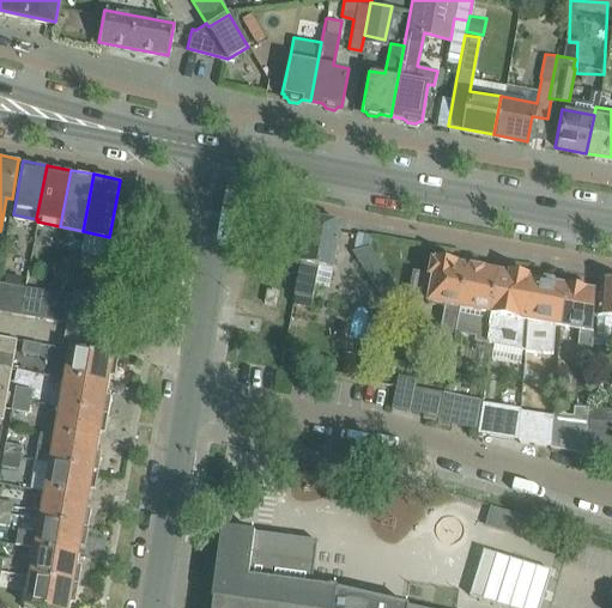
[(333,267),(339,225),(340,220),(308,214),(294,293),(311,297),(314,280),(328,284),(332,267),(333,267)]
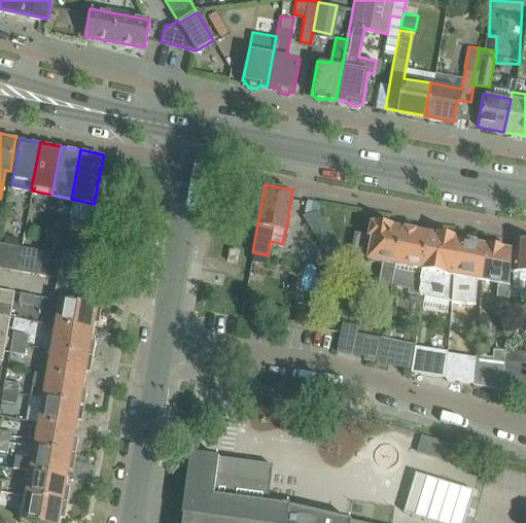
[(336,238),(317,210),(318,200),(306,197),(306,200),(303,213),(302,214),(320,244),(322,246),(325,244),(332,254),(334,253),(338,262),(346,255),(342,248),(336,238)]
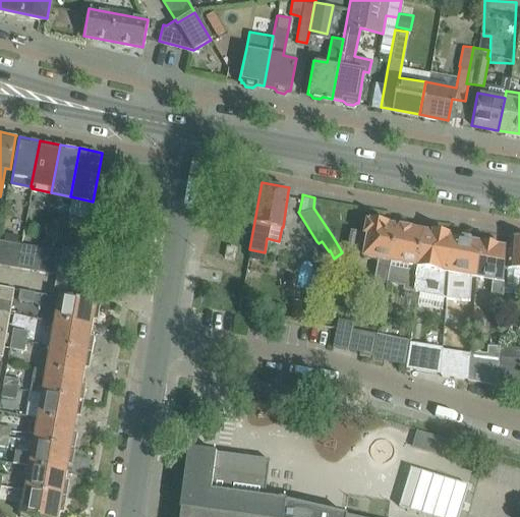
[(350,228),(346,248),(361,251),(361,254),(389,260),(396,222),(369,217),(369,219),(365,218),(363,231),(350,228)]
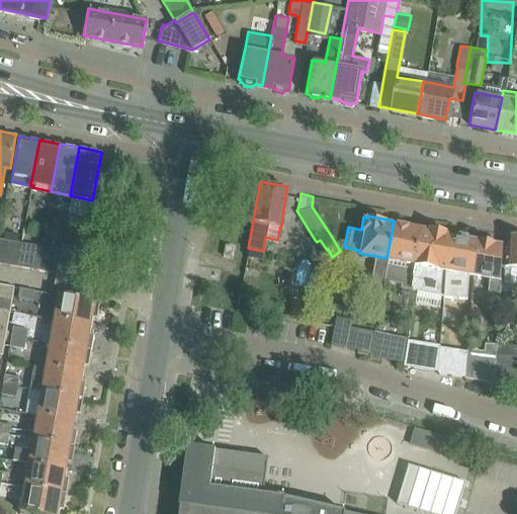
[(386,258),(382,280),(401,283),(399,287),(411,288),(411,287),(413,276),(411,276),(413,264),(420,227),(394,221),(386,258)]
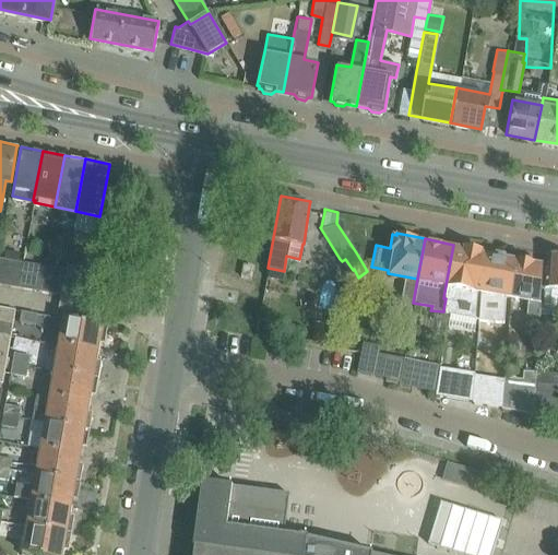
[(446,298),(443,310),(446,311),(446,310),(478,318),(479,291),(474,290),(482,252),(482,250),(453,245),(446,285),(443,298),(446,298)]
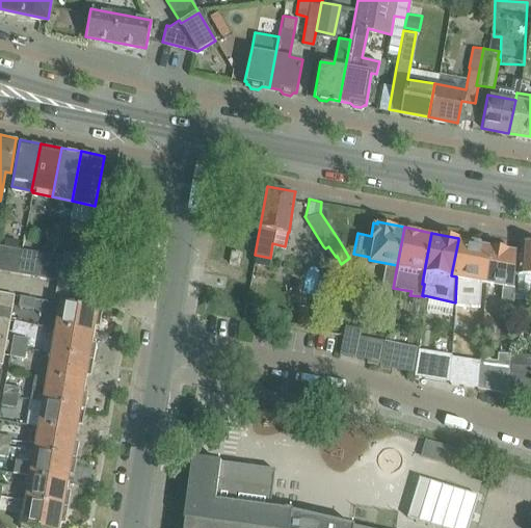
[(530,298),(530,240),(521,239),(516,273),(518,273),(515,298),(520,301),(523,301),(529,298),(530,298)]
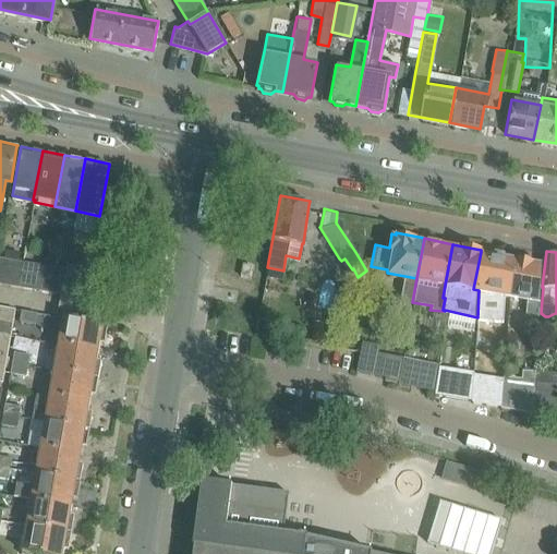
[(481,252),(473,289),(479,290),(477,317),(503,320),(504,296),(513,297),(515,278),(506,277),(507,257),(504,257),(501,254),(495,253),(492,255),(481,252)]
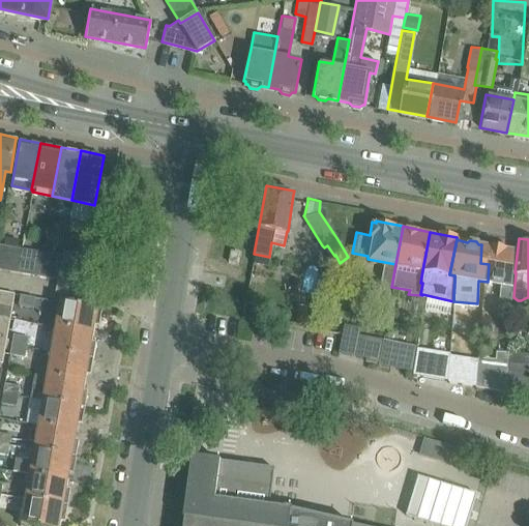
[(0,269),(16,272),(20,247),(0,243),(0,269)]
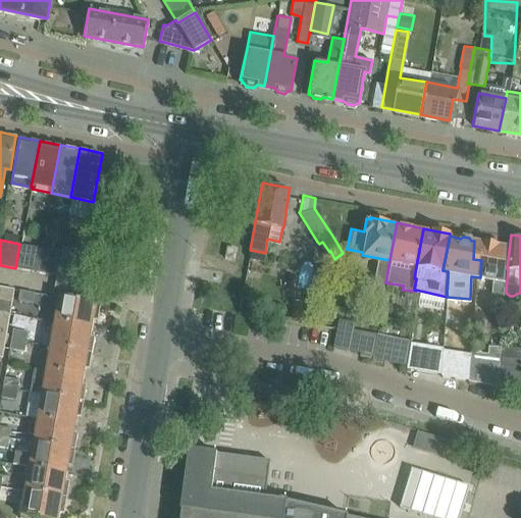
[(474,241),(473,259),(481,260),(480,277),(492,280),(489,309),(502,310),(504,281),(506,247),(495,245),(492,242),(486,241),(484,243),(483,243),(474,241)]
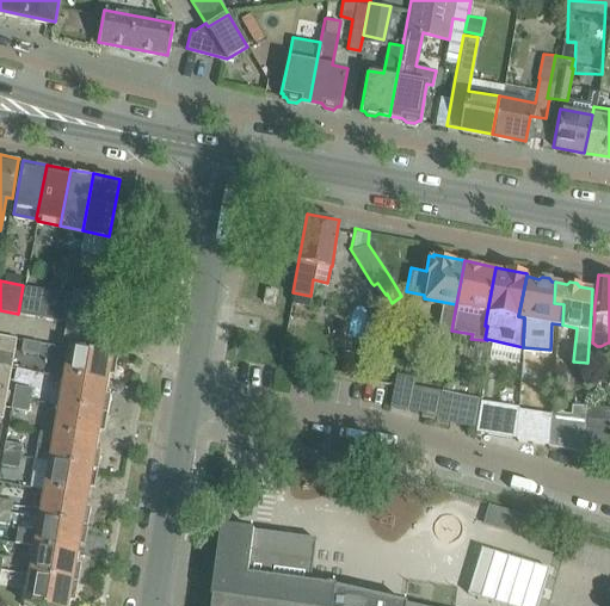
[(42,317),(48,290),(23,285),(18,314),(42,317)]
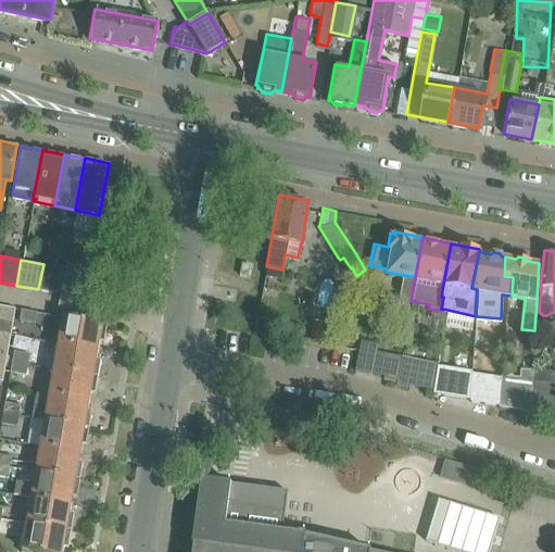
[(250,262),(242,261),(239,273),(248,275),(250,262)]
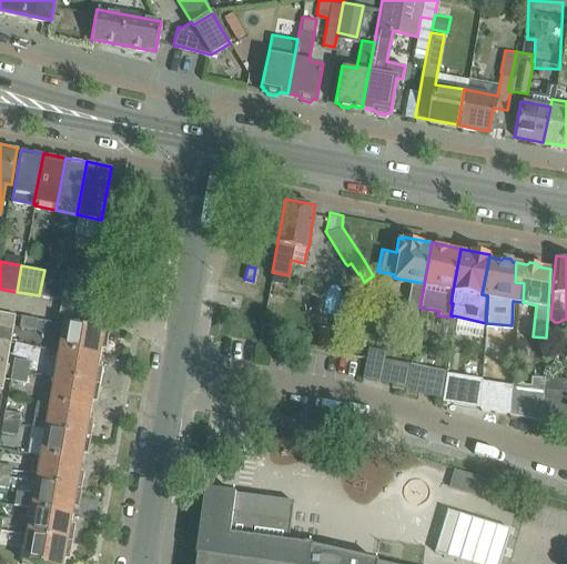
[(67,269),(66,273),(60,299),(58,313),(89,319),(90,312),(92,299),(76,295),(80,271),(67,269)]
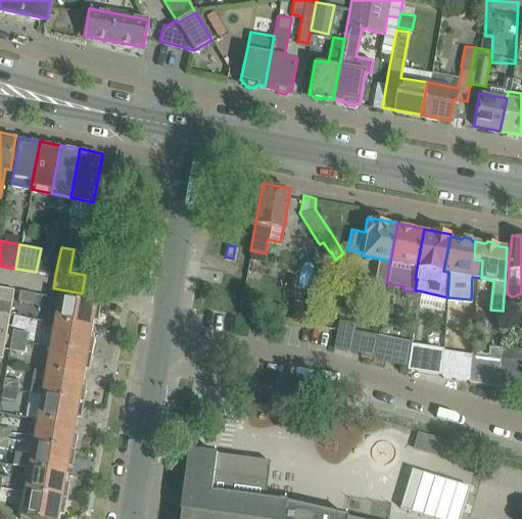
[(55,275),(60,251),(41,248),(36,272),(55,275)]
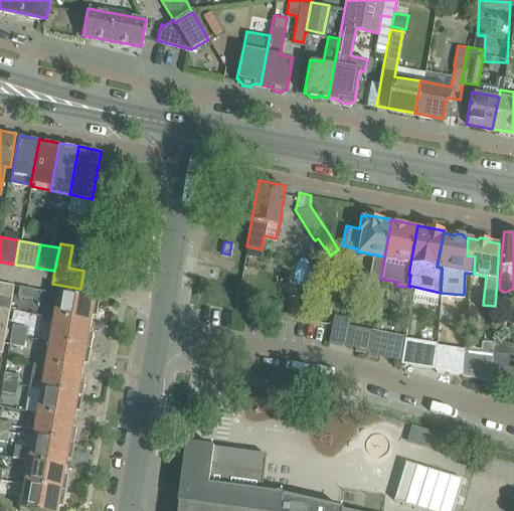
[(134,278),(141,279),(143,263),(137,262),(134,278)]
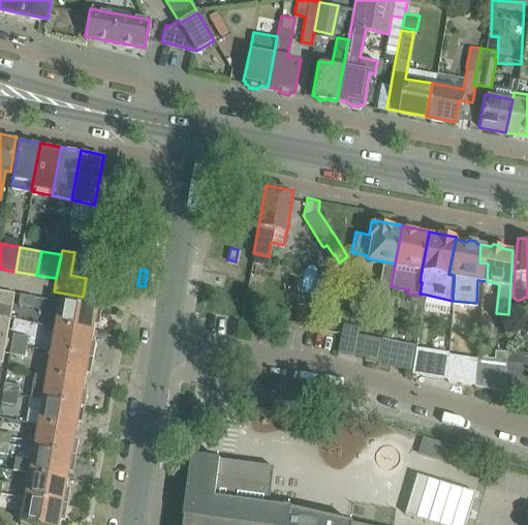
[(0,302),(11,305),(13,292),(0,289),(0,302)]
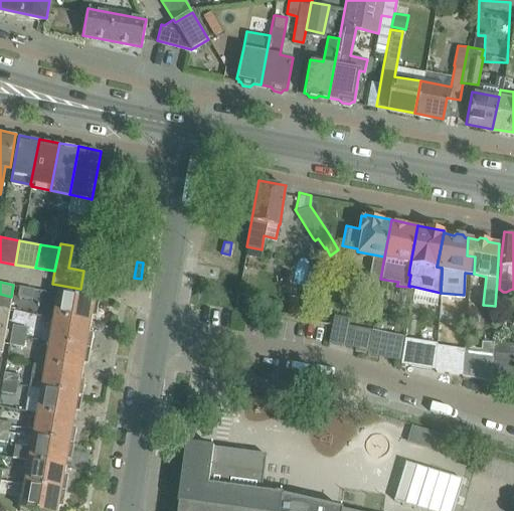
[(31,298),(32,288),(18,285),(16,295),(31,298)]
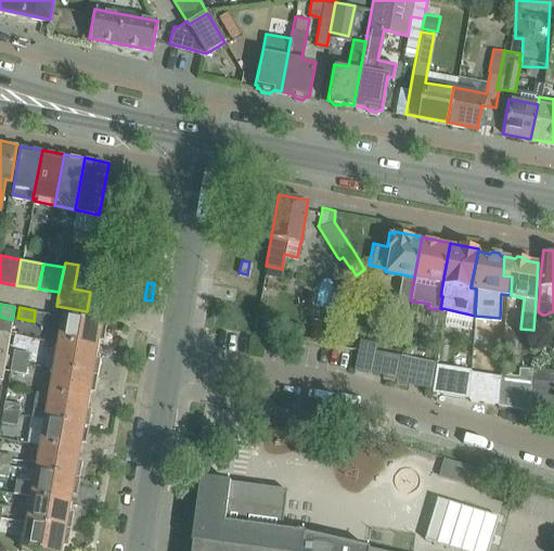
[(102,322),(102,320),(62,314),(56,341),(97,346),(98,337),(103,338),(105,322),(102,322)]
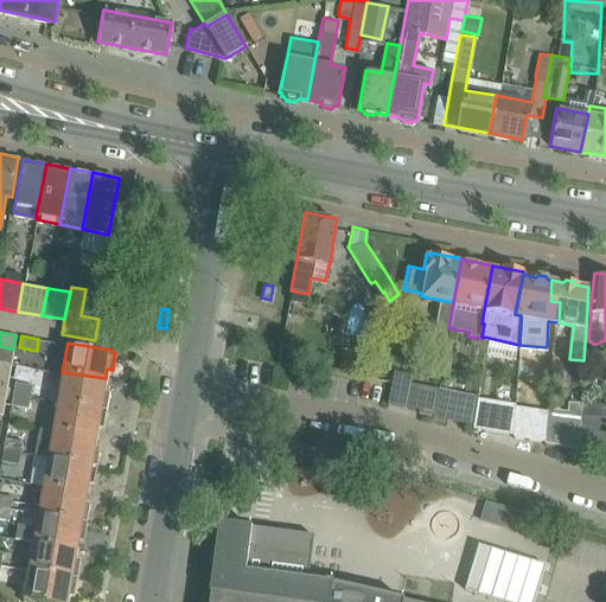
[(0,359),(11,362),(13,350),(0,346),(0,359)]
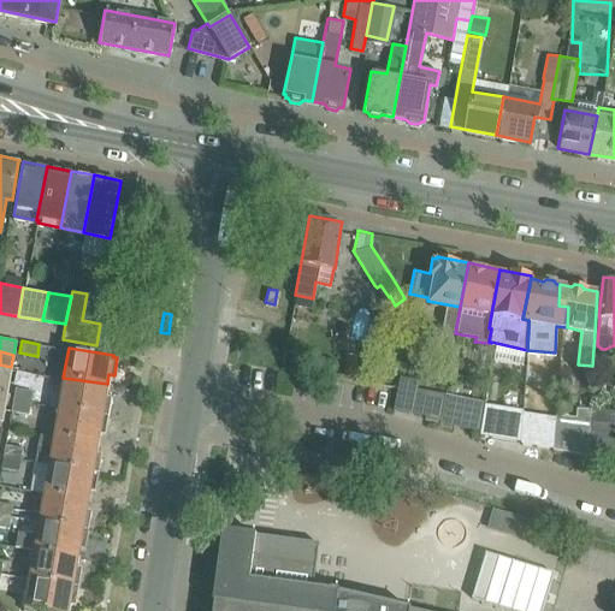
[(343,367),(359,369),(361,354),(346,351),(343,367)]
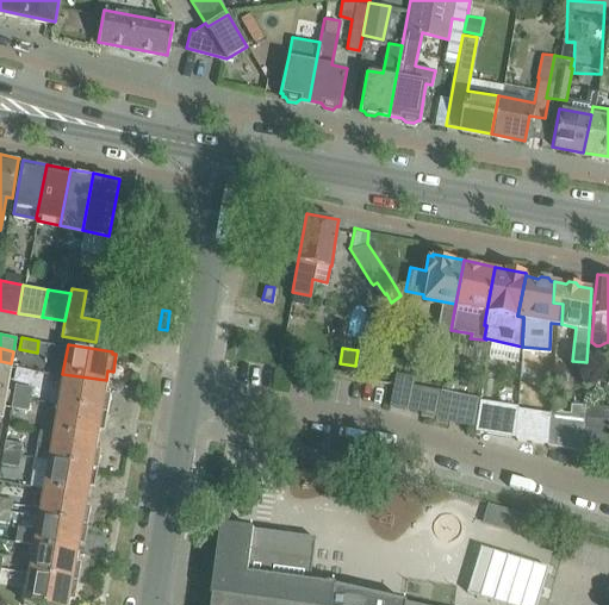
[(0,374),(8,376),(11,363),(0,361),(0,374)]
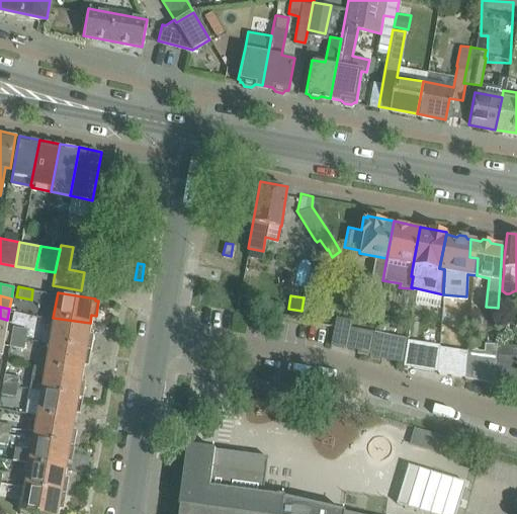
[(336,315),(330,343),(346,346),(352,318),(336,315)]
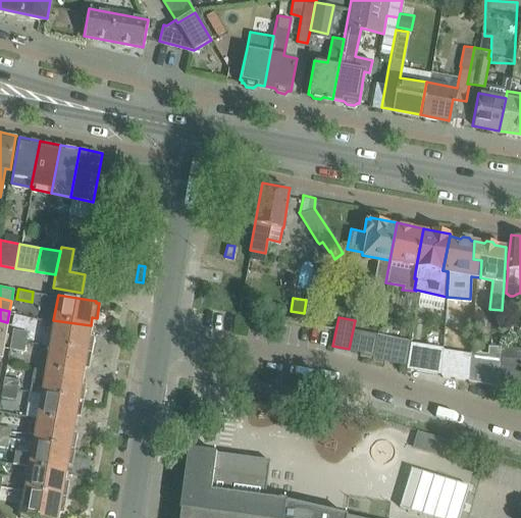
[(89,333),(91,325),(53,320),(49,344),(91,351),(94,334),(89,333)]
